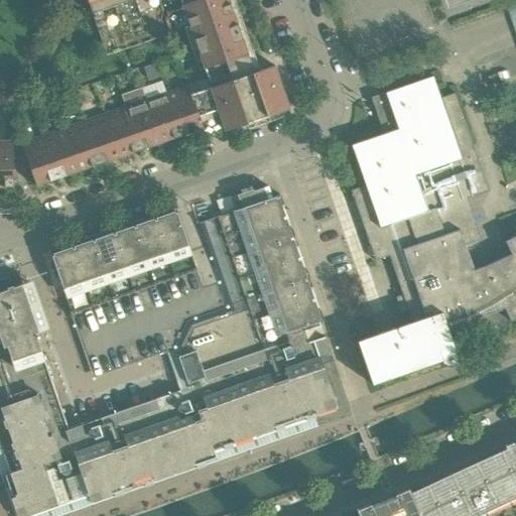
[(233,79),(226,60),(238,56),(239,61),(249,57),(228,0),(87,0),(93,14),(94,14),(94,13),(130,0),(179,0),(188,25),(211,87),(190,94),(187,85),(21,142),(36,185),(201,129),(204,138),(288,108),(274,66),(254,72),(233,79)]
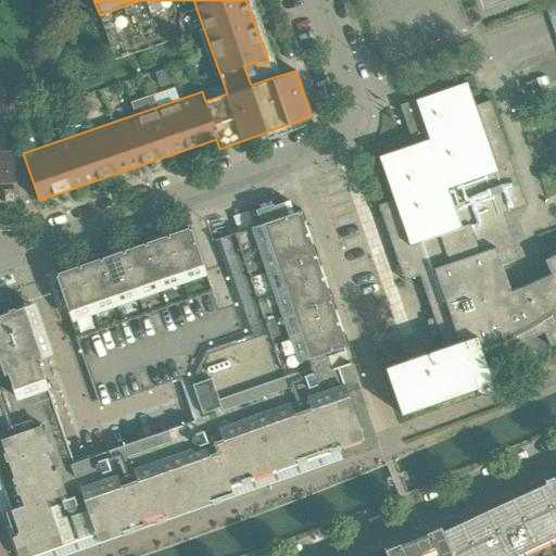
[(101,15),(100,15),(115,58),(135,51),(152,45),(203,27),(193,0),(140,0),(101,14),(101,15)]
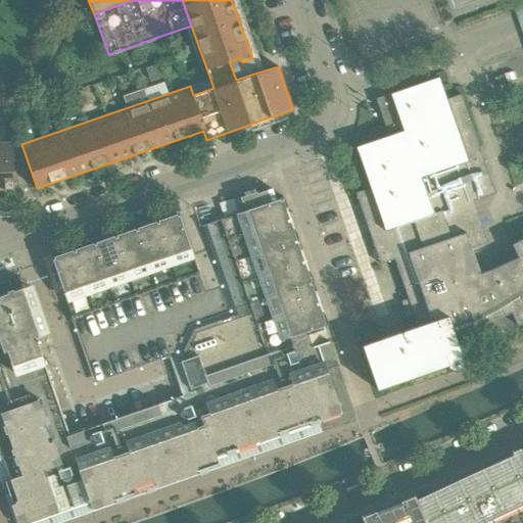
[(522,4),(513,8),(522,36),(522,4)]
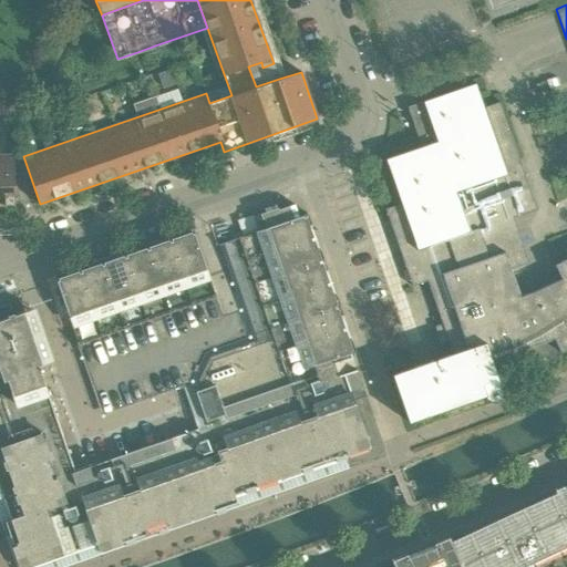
[(176,83),(172,70),(158,74),(163,88),(176,83)]
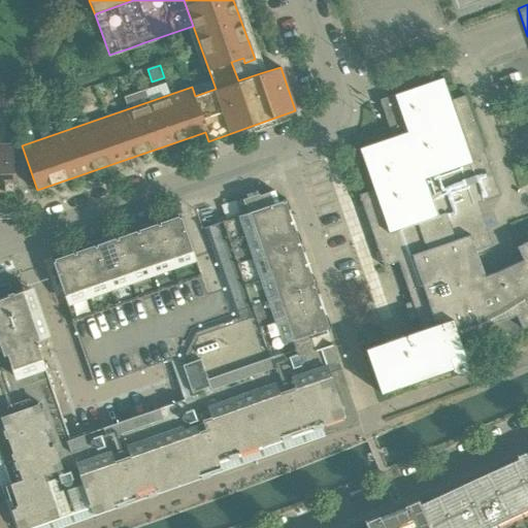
[(129,75),(131,83),(140,78),(137,71),(129,75)]
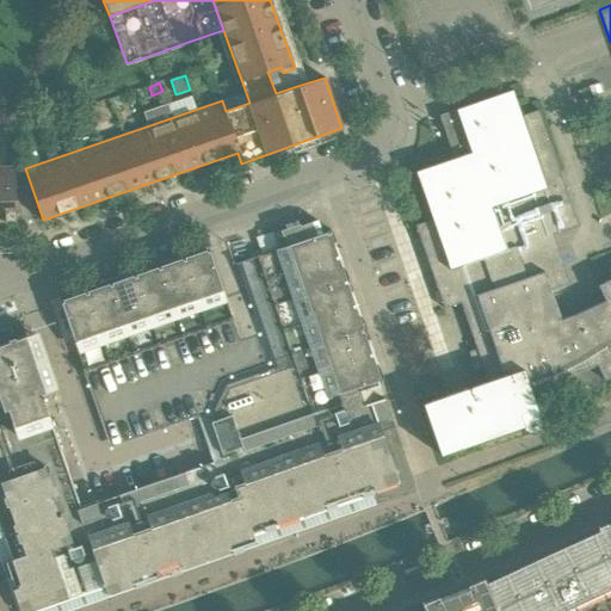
[(610,278),(597,285),(604,301),(575,314),(560,320),(550,290),(566,284),(549,235),(579,226),(538,110),(522,116),(512,90),(439,115),(454,159),(415,172),(432,220),(415,226),(444,308),(461,303),(476,349),(468,352),(475,371),(482,368),(487,381),(423,403),(440,456),(469,445),(469,446),(480,443),(479,442),(523,427),(523,429),(524,430),(525,431),(528,432),(529,433),(531,433),(534,433),(535,432),(537,432),(538,431),(539,429),(541,427),(541,425),(541,424),(541,421),(530,388),(597,365),(604,381),(610,376),(610,278)]
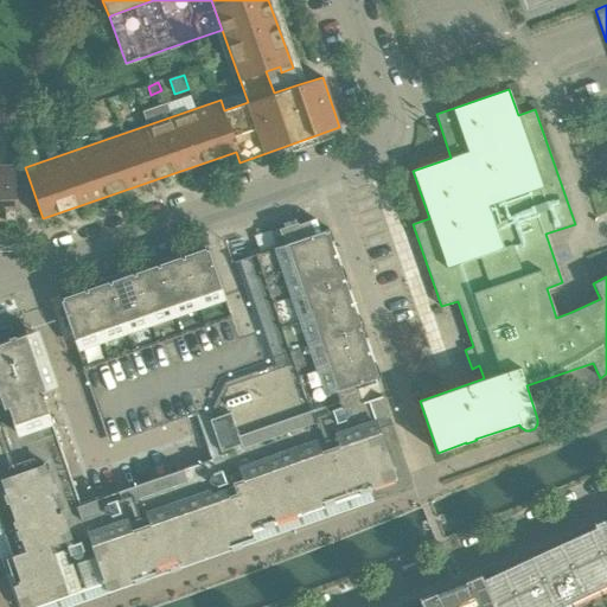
[(0,219),(16,219),(14,166),(0,166),(0,219)]
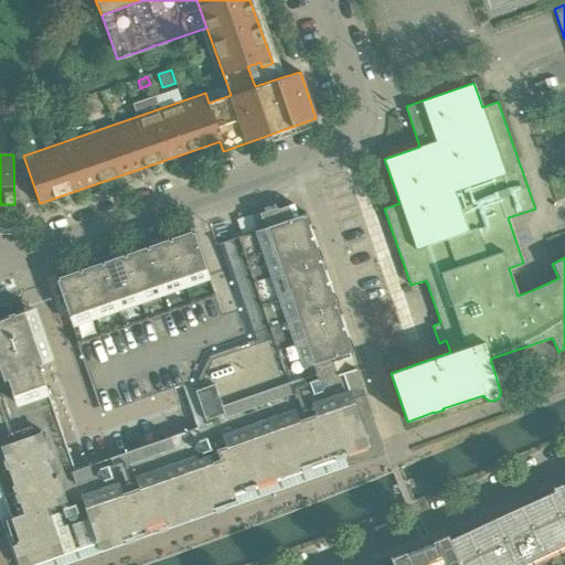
[(0,470),(4,484),(9,494),(16,492),(23,513),(4,520),(9,533),(4,534),(8,544),(13,542),(20,564),(25,564),(73,550),(68,536),(76,534),(80,545),(98,539),(100,547),(124,540),(125,544),(135,541),(132,536),(157,528),(158,533),(168,530),(167,524),(213,508),(215,513),(224,510),(223,504),(236,500),(234,493),(244,489),(245,491),(255,488),(254,486),(300,470),(301,472),(311,469),(310,467),(334,458),(334,460),(344,457),(343,455),(345,454),(348,459),(382,448),(373,422),(349,352),(354,350),(350,340),(344,341),(337,316),(341,315),(334,295),(329,296),(320,272),(326,269),(319,249),(313,252),(305,226),(310,224),(307,213),(297,216),(292,204),(277,209),(275,204),(263,209),(265,213),(262,214),(262,216),(256,219),(255,216),(254,217),(258,230),(219,244),(226,267),(226,269),(209,276),(191,227),(180,231),(182,236),(157,245),(156,240),(136,246),(137,252),(113,260),(110,255),(91,263),(93,267),(67,276),(65,272),(54,275),(71,323),(121,306),(129,327),(168,313),(183,358),(171,362),(179,385),(191,381),(206,424),(123,452),(125,459),(115,462),(123,484),(113,488),(105,466),(104,466),(102,460),(74,470),(38,364),(49,361),(31,308),(0,318),(0,470)]
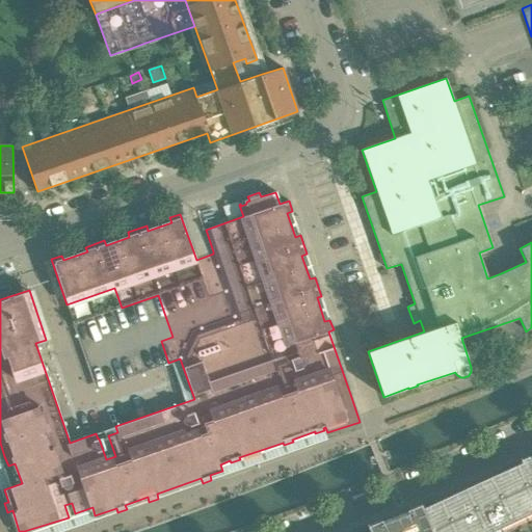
[(479,531),(498,524),(523,511),(531,507),(531,459),(531,460),(531,461),(531,463),(424,513),(423,510),(411,514),(410,510),(378,523),(380,527),(370,531),(369,531),(479,531)]
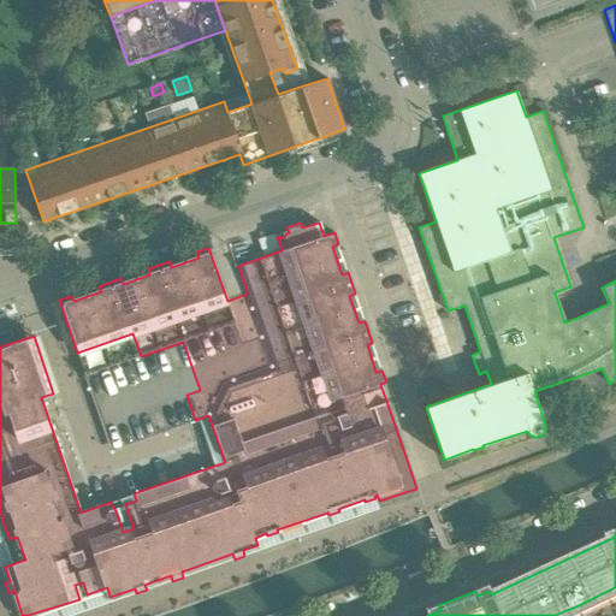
[(615,615),(615,587),(605,592),(576,606),(555,615),(615,615)]
